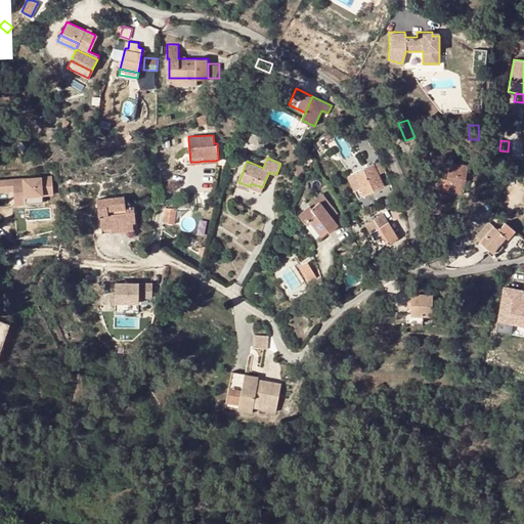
[(449,162),(446,177),(446,179),(451,179),(449,190),(463,192),(467,165),(449,162)]
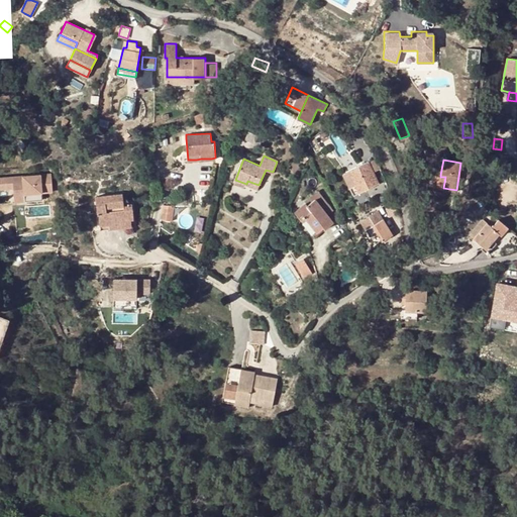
[(368,162),(343,173),(344,175),(353,195),(378,184),(368,162)]
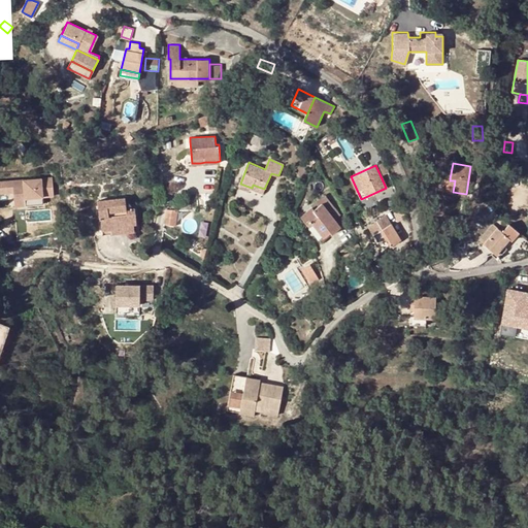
[(48,176),(8,182),(10,194),(11,200),(22,199),(23,205),(41,202),(40,196),(51,194),(48,176)]
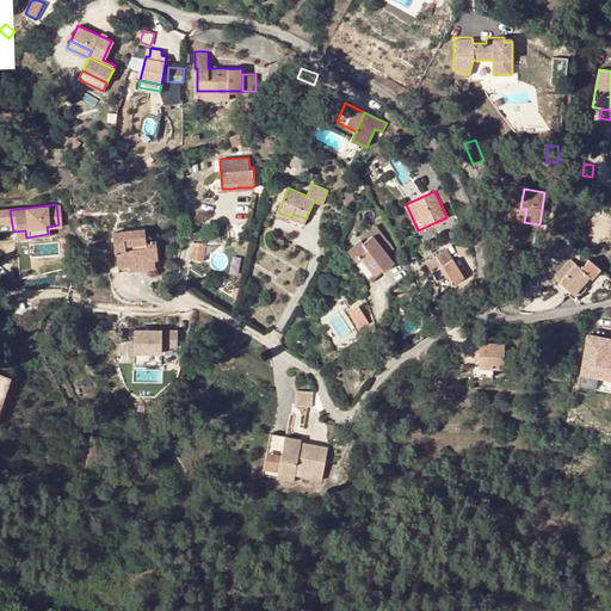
[(512,220),(524,222),(526,209),(520,209),(520,207),(514,205),(512,220)]
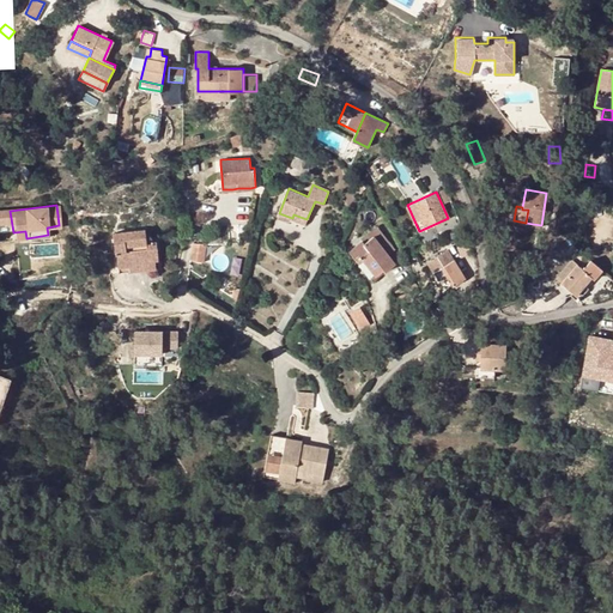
[(360,237),(362,240),(364,242),(372,235),(388,255),(394,249),(376,225),(371,229),(360,237)]
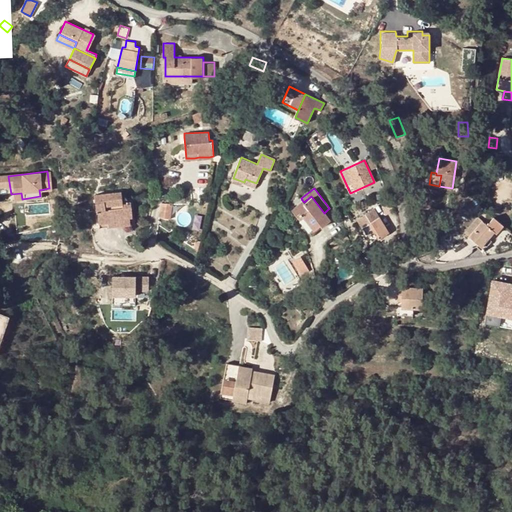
[(95,195),(97,210),(98,211),(100,227),(129,224),(129,216),(132,215),(130,201),(123,202),(121,191),(95,195)]
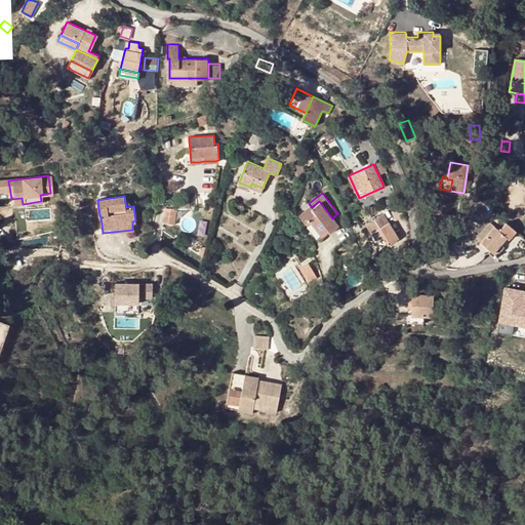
[(22,198),(11,199),(12,206),(23,204),(22,198)]
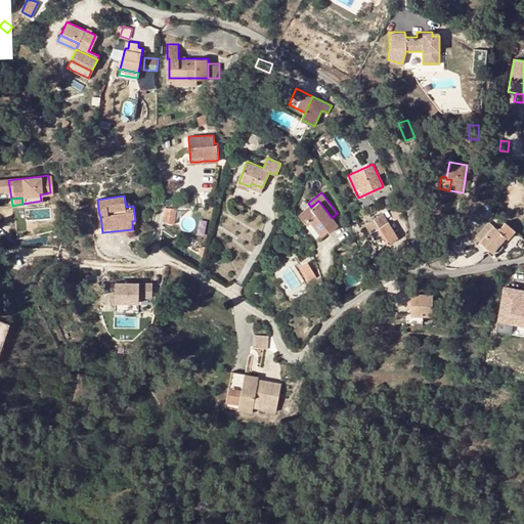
[(338,226),(332,218),(318,201),(311,207),(309,205),(298,213),(305,222),(309,219),(320,235),(328,230),(329,232),(338,226)]
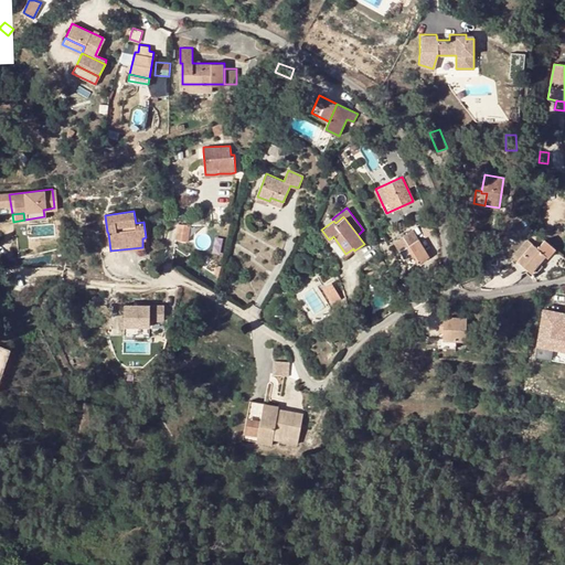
[(177,240),(189,243),(192,226),(180,223),(177,240)]
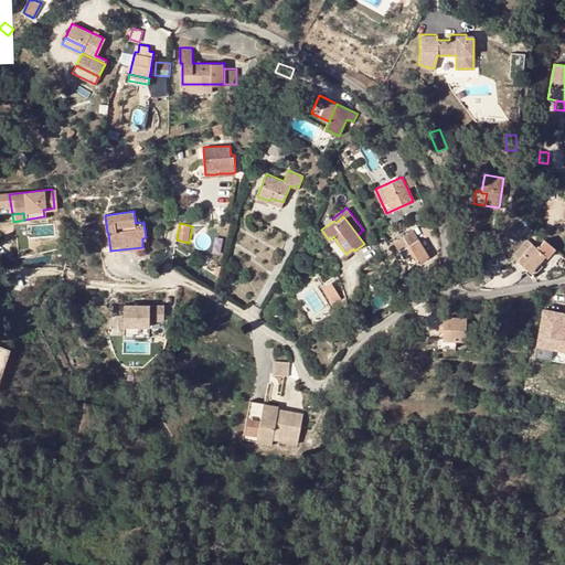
[(348,256),(345,254),(333,236),(329,240),(332,245),(343,259),(348,256)]
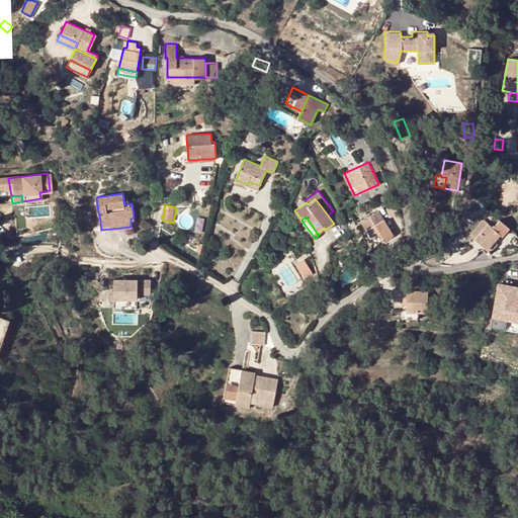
[(383,220),(366,228),(370,235),(377,231),(381,240),(392,236),(383,220)]
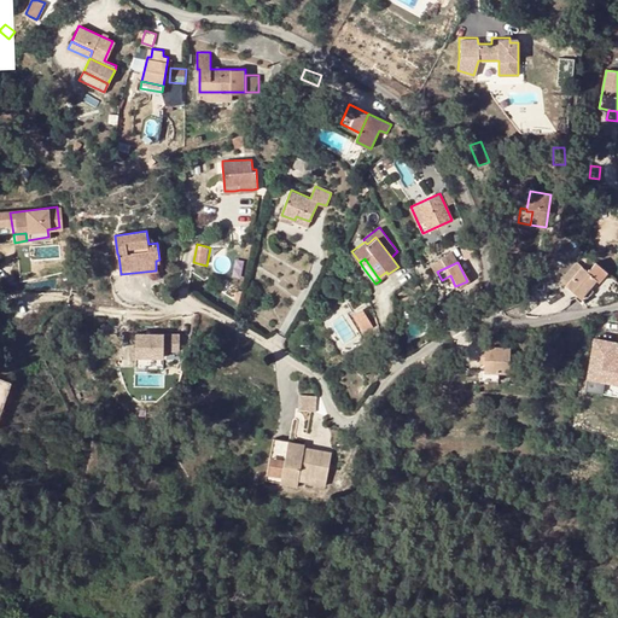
[(567,284),(567,285),(577,293),(576,297),(582,303),(593,290),(589,287),(596,279),(599,281),(607,272),(596,262),(588,272),(582,267),(577,262),(561,279),(567,284)]
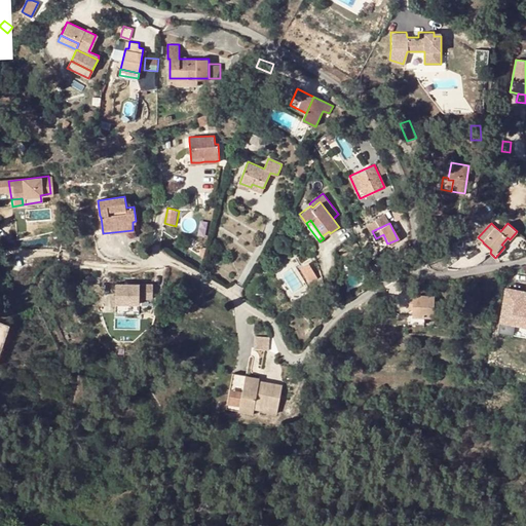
[(303,262),(296,266),(297,269),(306,286),(313,282),(303,262)]
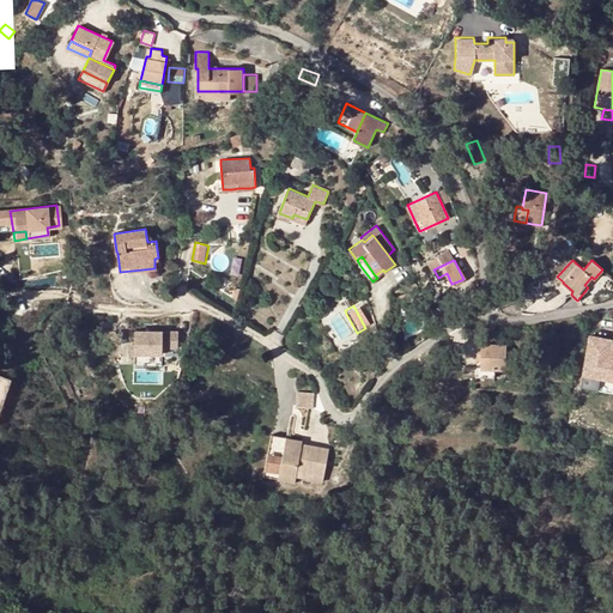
[(178,343),(178,327),(135,327),(135,349),(163,350),(163,343),(178,343)]
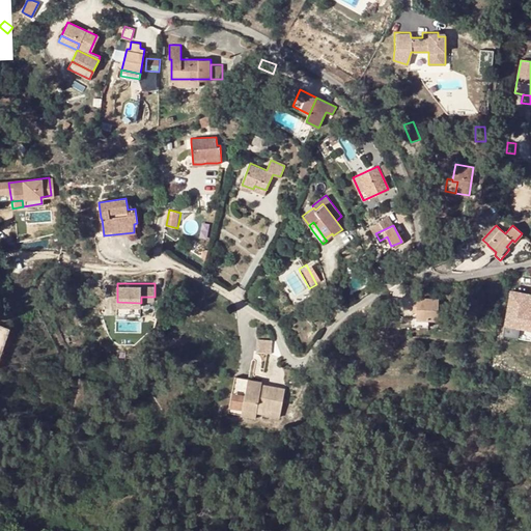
[(530,307),(529,307),(530,295),(530,294),(510,291),(505,325),(530,329),(530,307)]
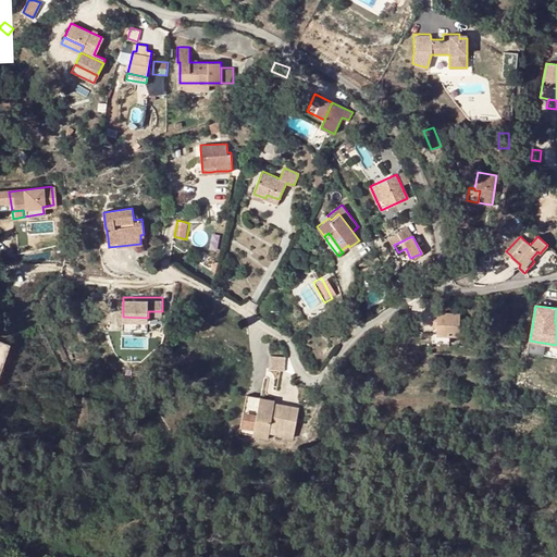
[(459,312),(433,311),(433,319),(436,319),(436,325),(436,333),(433,333),(432,341),(448,342),(449,334),(459,334),(459,312)]
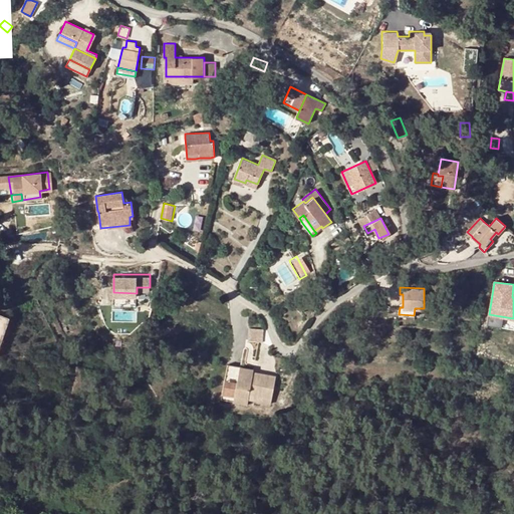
[(137,293),(113,292),(112,302),(137,303),(137,293)]
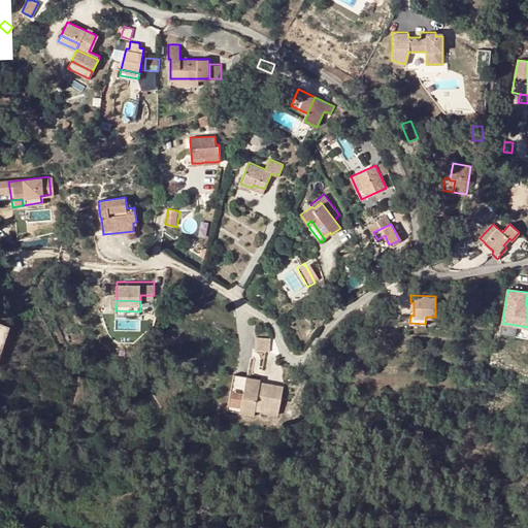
[(527,337),(527,327),(502,323),(500,333),(527,337)]
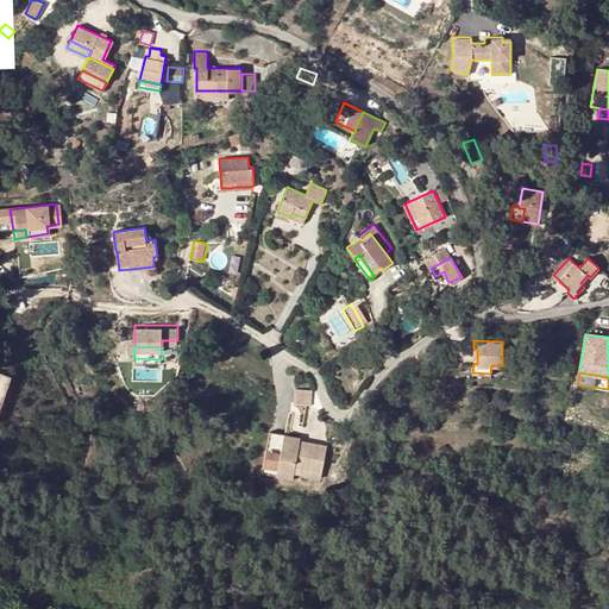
[(296,403),(312,405),(313,391),(297,389),(296,403)]
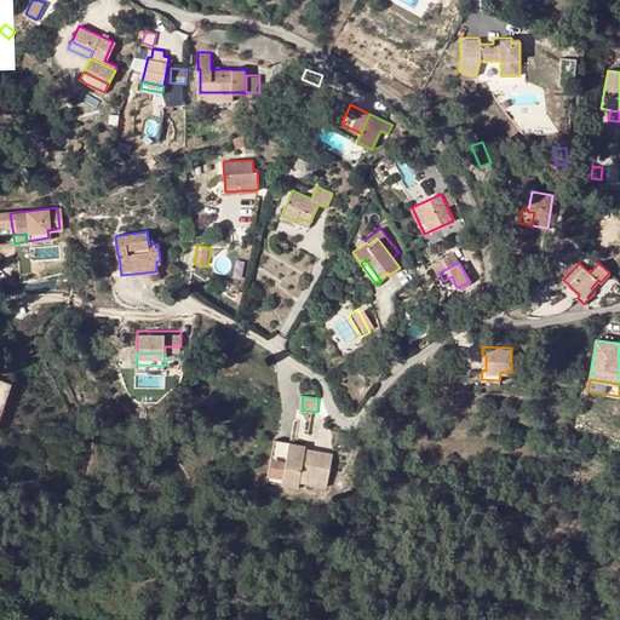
[(304,453),(305,448),(305,446),(274,441),(265,481),(281,484),(282,477),(299,480),(300,475),(327,480),(332,454),(310,449),(310,453),(304,453)]
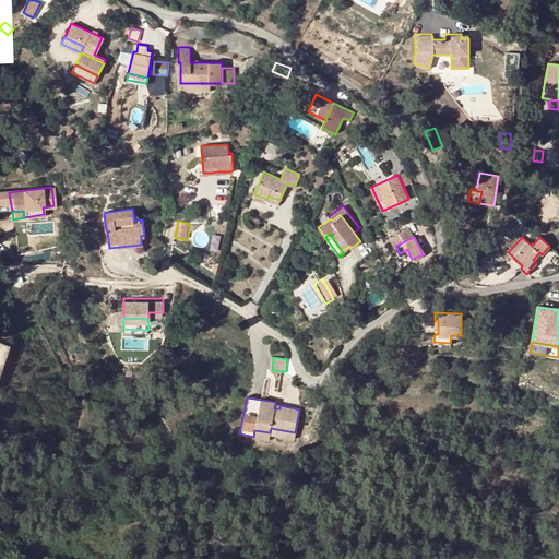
[(294,438),(295,432),(271,428),(270,432),(294,438)]
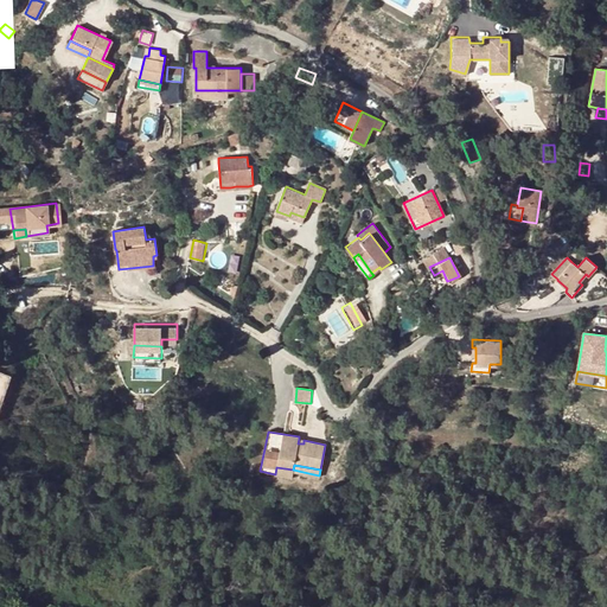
[(292,478),(293,470),(276,467),(275,474),(292,478)]
